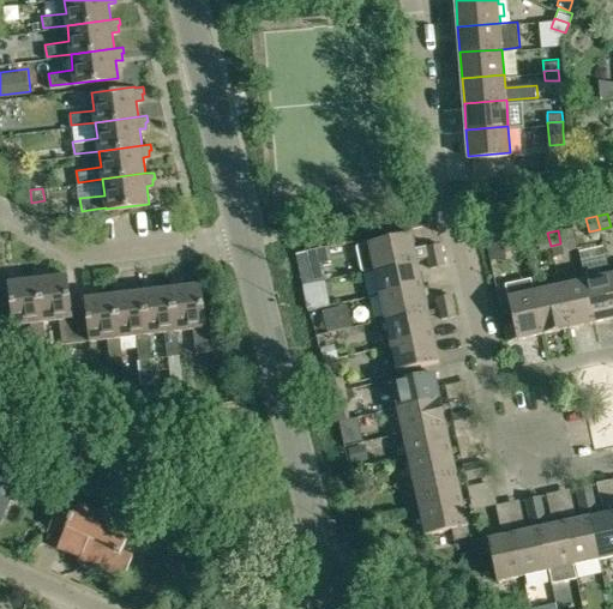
[(373,267),(416,259),(410,233),(358,243),(362,270),(373,267)]
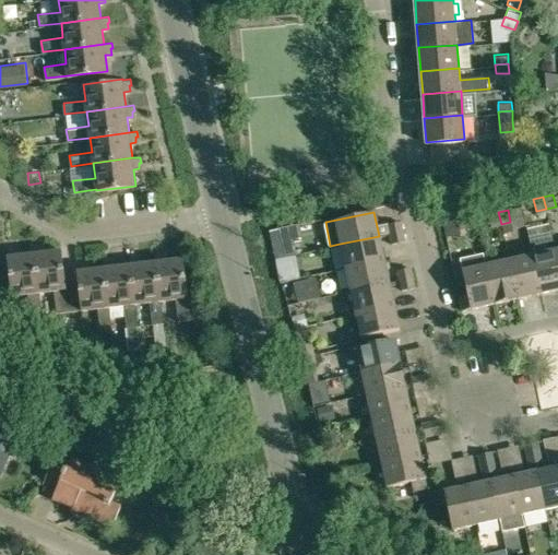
[(501,224),(498,212),(488,214),(490,226),(501,224)]
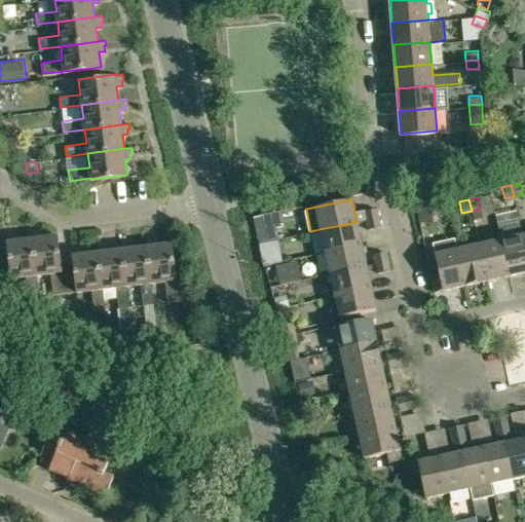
[(364,210),(366,219),(378,217),(376,208),(364,210)]
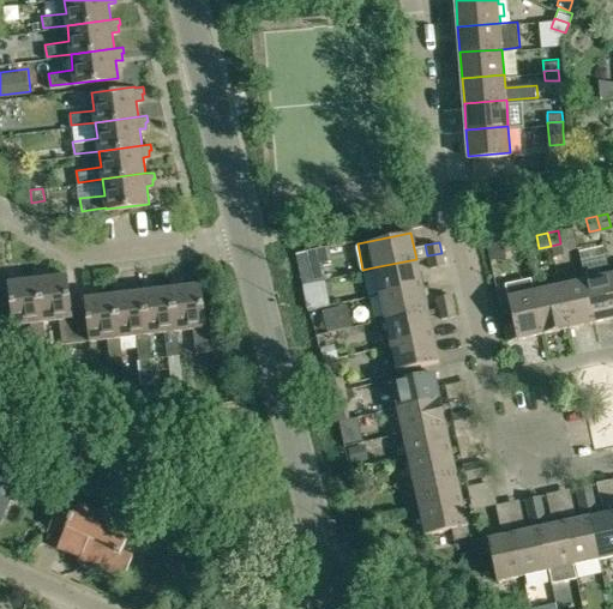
[(296,252),(302,278),(323,273),(317,247),(296,252)]
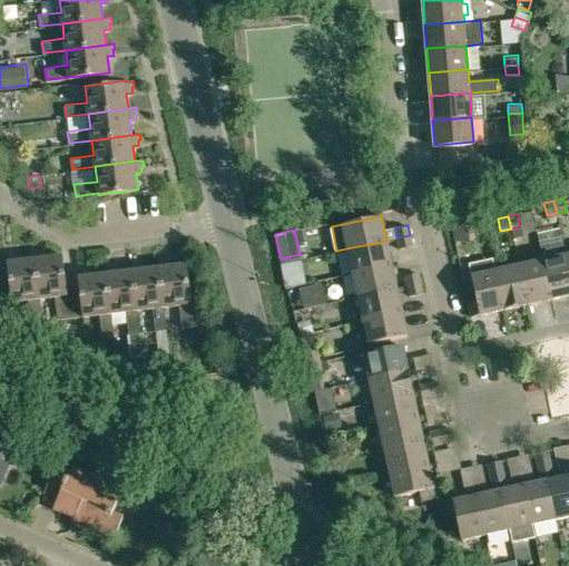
[(412,245),(410,235),(396,237),(399,249),(412,245)]
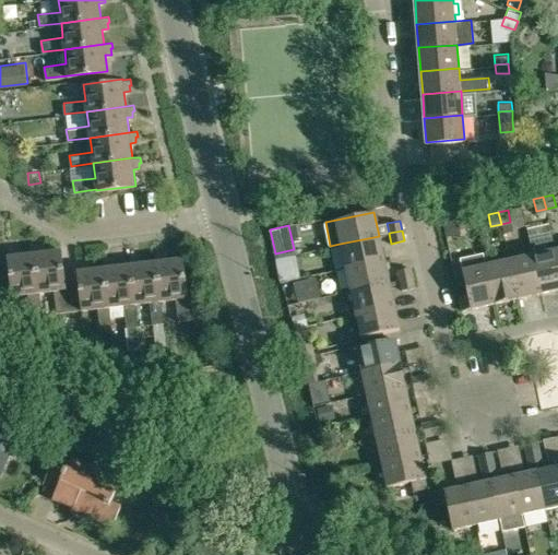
[(340,244),(345,267),(383,259),(379,236),(340,244)]
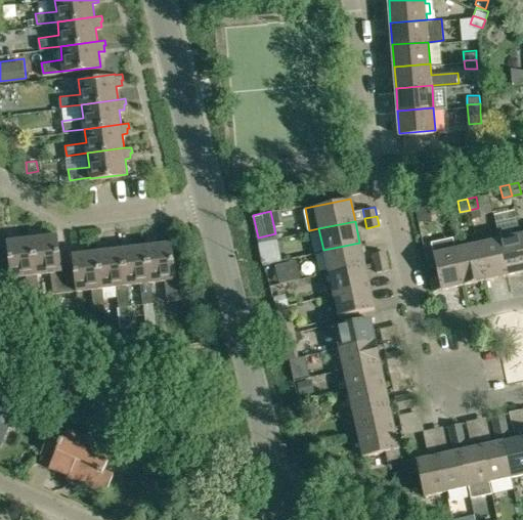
[(507,274),(522,270),(522,246),(520,233),(517,221),(495,226),(498,239),(507,274)]
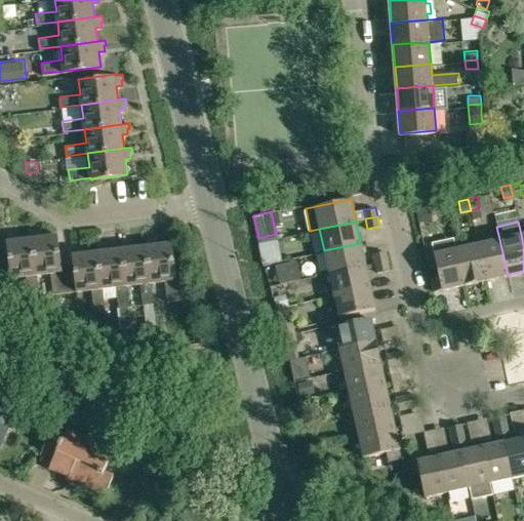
[(32,236),(37,273),(50,271),(53,292),(77,289),(74,264),(62,265),(57,233),(43,235),(42,230),(37,230),(37,228),(31,229),(32,236)]
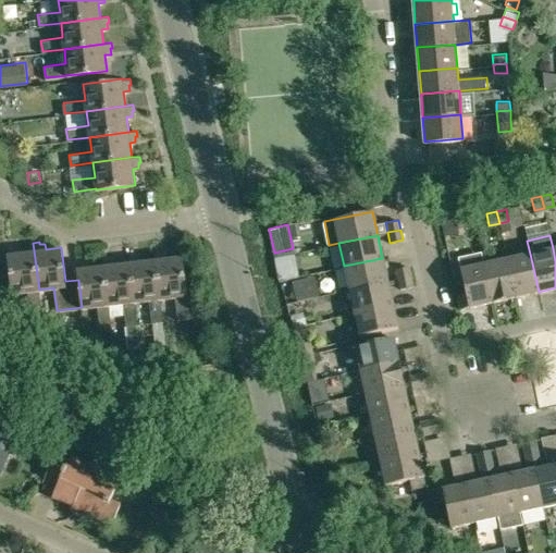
[(41,311),(39,290),(34,250),(20,253),(19,246),(13,247),(13,245),(7,246),(8,254),(12,293),(28,291),(31,312),(33,312),(35,326),(44,324),(41,311)]
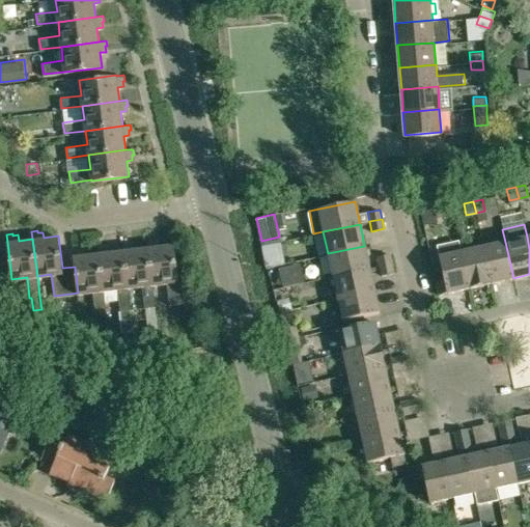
[(189,282),(178,283),(177,281),(178,281),(174,244),(159,246),(159,240),(154,241),(152,239),(147,239),(148,247),(154,284),(167,282),(169,303),(185,301),(189,313),(196,312),(189,282)]
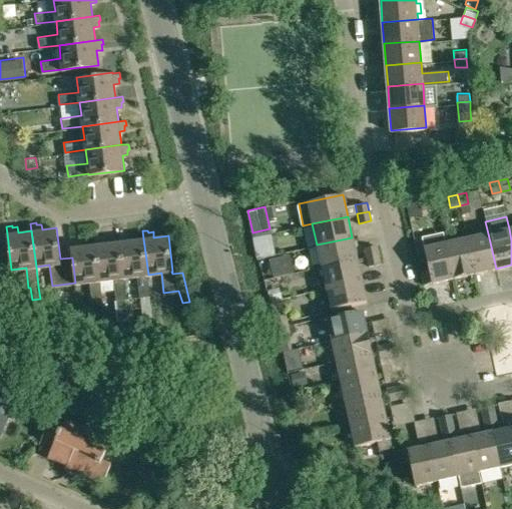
[(150,295),(148,275),(143,238),(129,240),(129,234),(124,235),(123,233),(118,233),(119,241),(124,277),(137,276),(140,296),(150,295)]
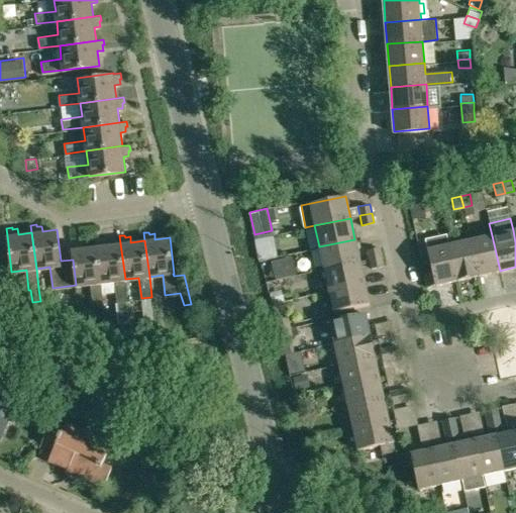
[(492,235),(471,240),(479,276),(500,271),(492,235)]
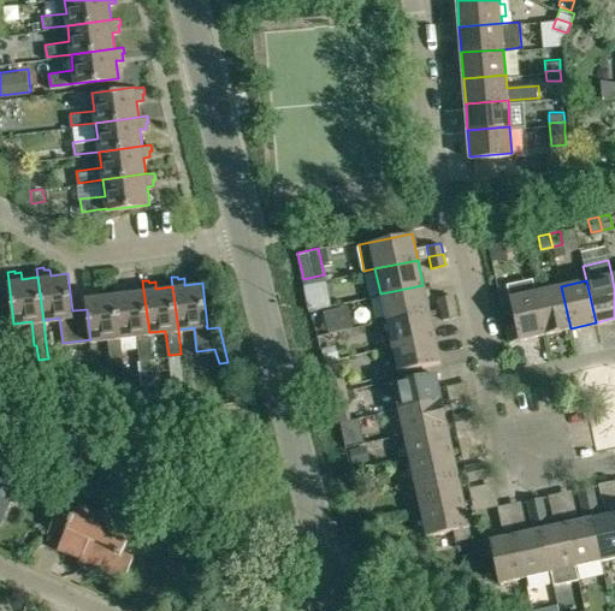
[(149,332),(143,290),(126,291),(126,285),(120,286),(120,284),(113,284),(114,294),(120,336),(136,334),(140,359),(152,357),(149,332)]
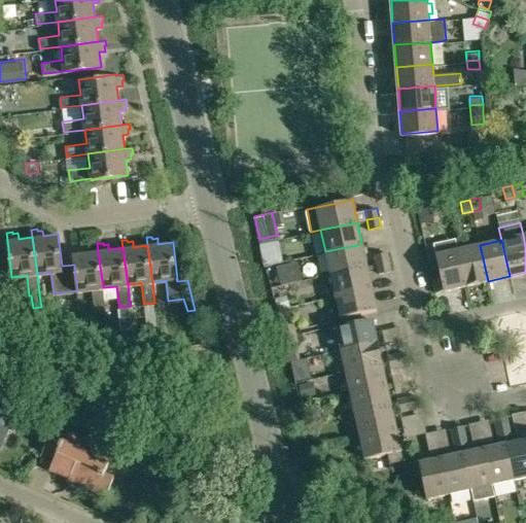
[(361,244),(325,251),(330,273),(366,266),(361,244)]
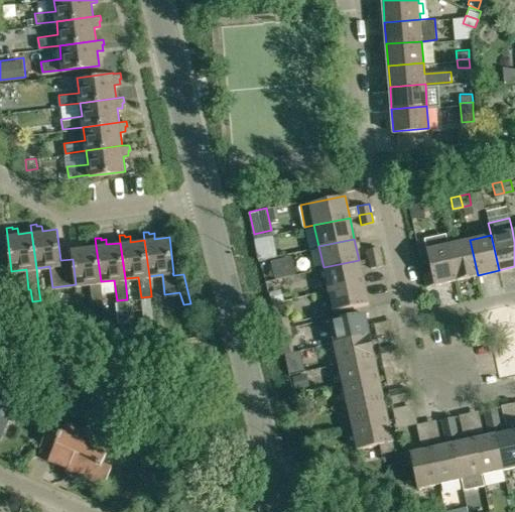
[(103,301),(101,281),(96,246),(83,247),(82,242),(77,242),(77,240),(71,241),(72,248),(71,248),(73,259),(76,284),(91,283),(93,303),(103,301)]
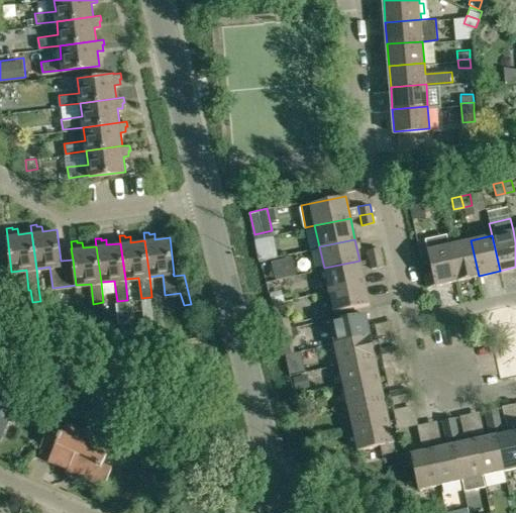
[(471,240),(449,244),(456,280),(479,276),(471,240)]
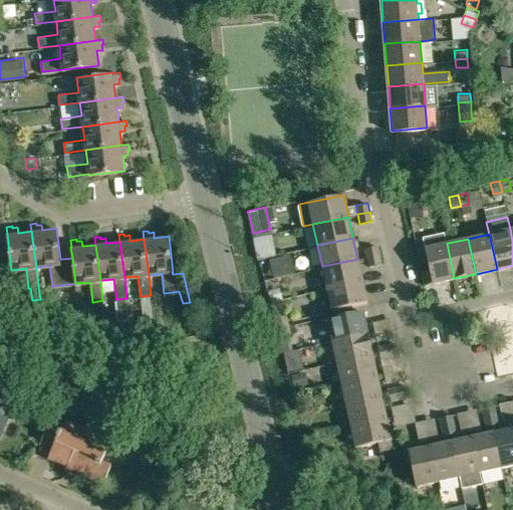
[(430,270),(422,272),(425,285),(454,278),(447,243),(425,248),(430,270)]
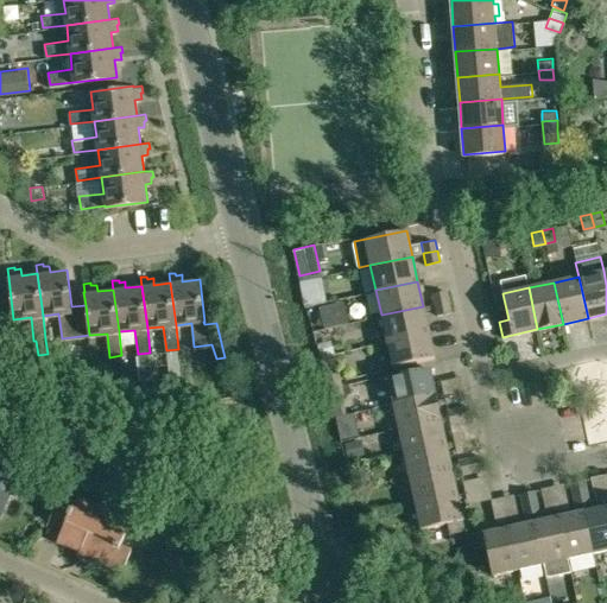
[(431,293),(434,304),(448,300),(446,290),(431,293)]
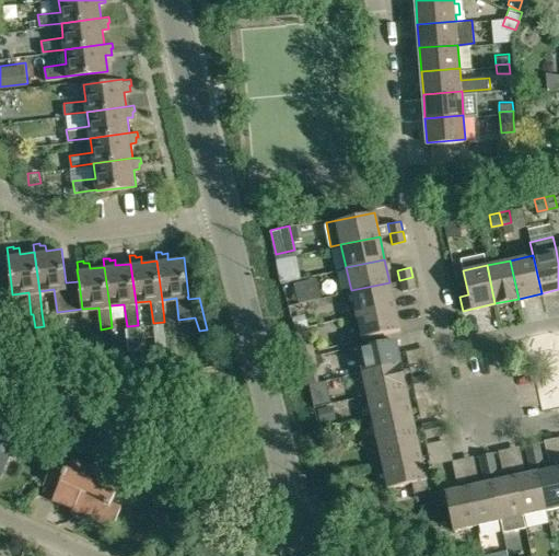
[(412,277),(399,280),(402,290),(415,287),(412,277)]
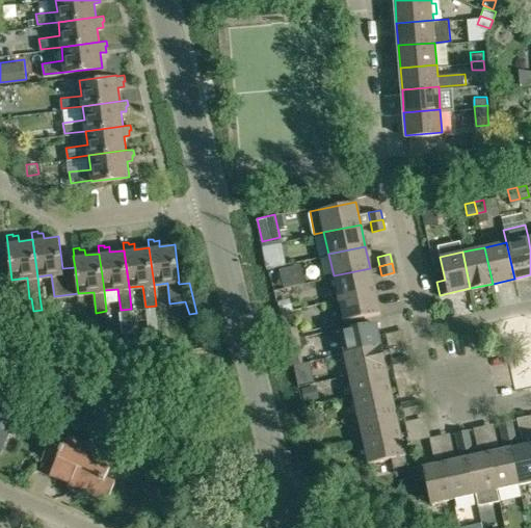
[(334,275),(338,298),(374,290),(370,268),(334,275)]
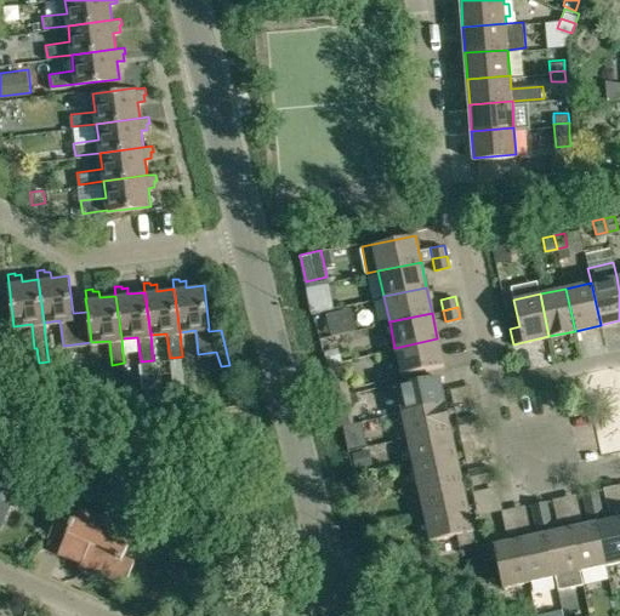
[(443,365),(437,338),(394,348),(400,374),(443,365)]
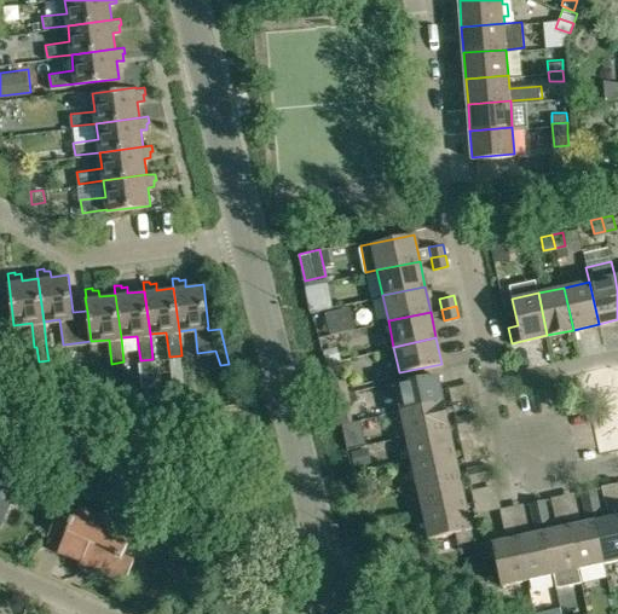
[(338,342),(322,347),(325,359),(341,354),(338,342)]
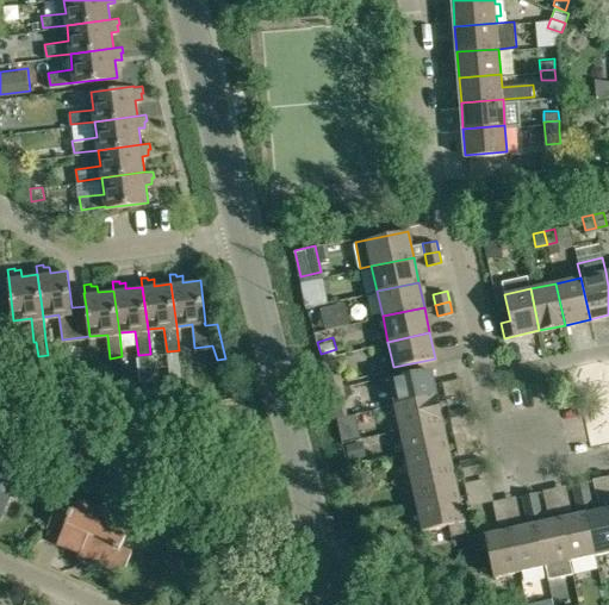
[(10,349),(0,349),(0,361),(11,360),(10,349)]
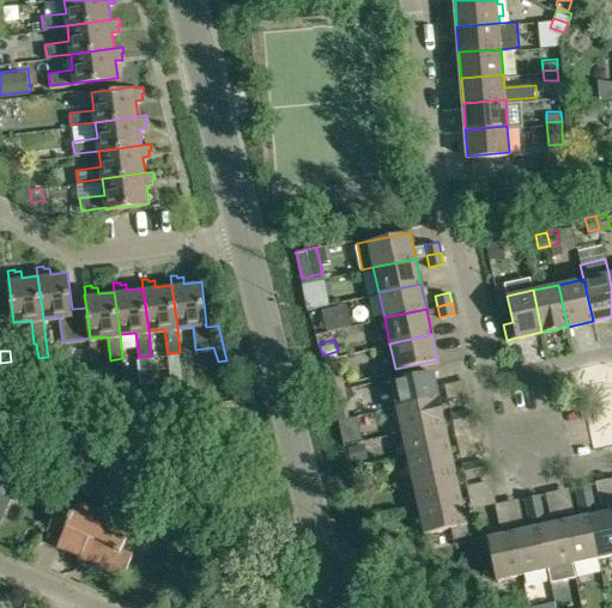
[(391,380),(395,406),(438,396),(432,371),(391,380)]
